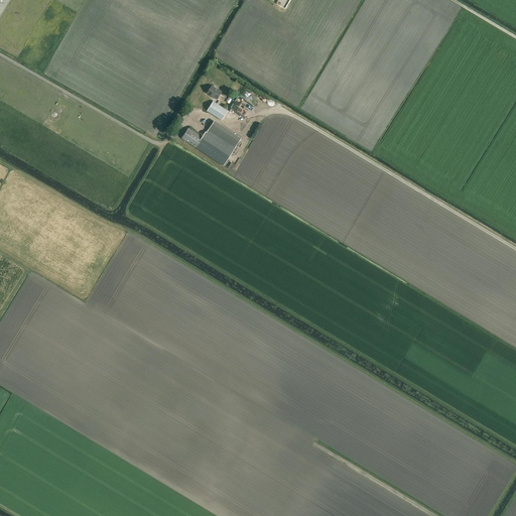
[(0,0),(0,16),(9,0),(0,0)]
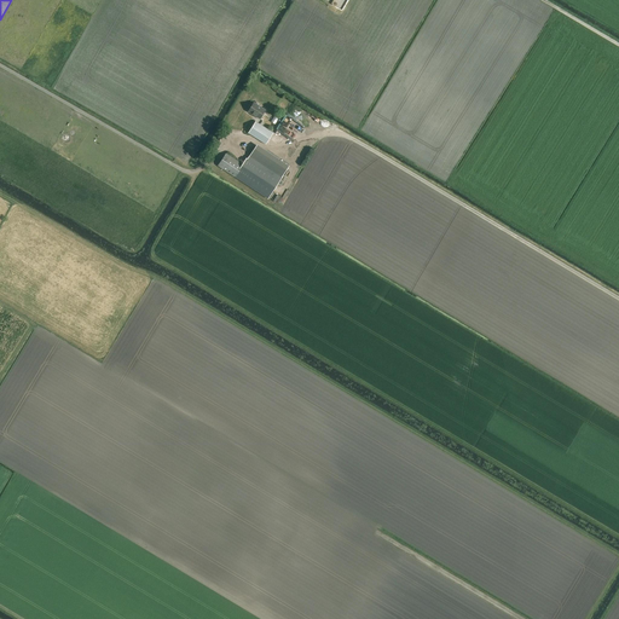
[(260,119),(266,110),(254,103),(248,111),(260,119)]
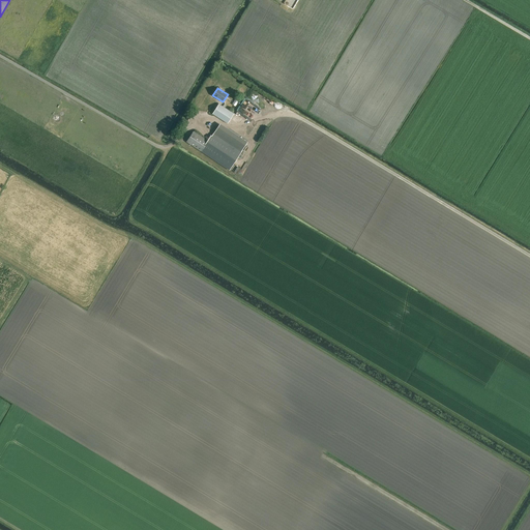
[(219,104),(212,114),(227,123),(233,113),(219,104)]
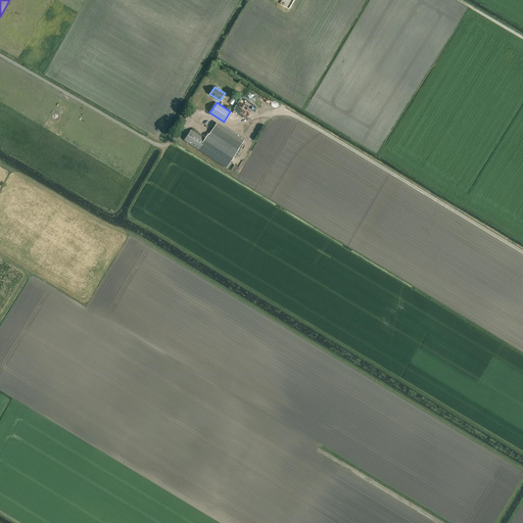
[(191,129),(184,140),(227,169),(239,149),(211,131),(208,136),(208,135),(205,139),(191,129)]
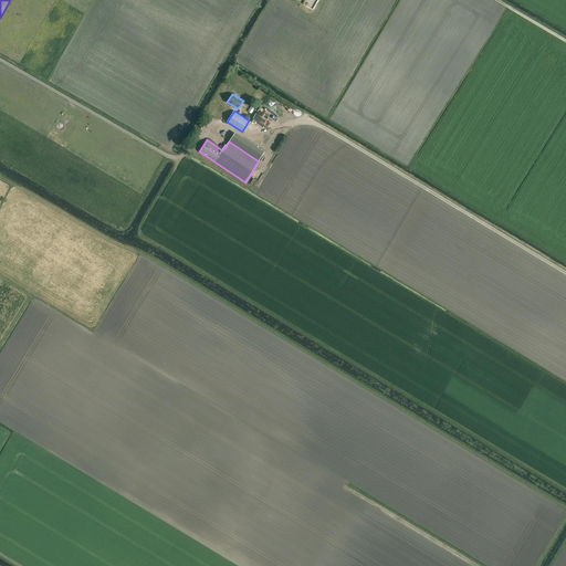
[(191,156),(208,165),(210,159),(195,150),(191,156)]
